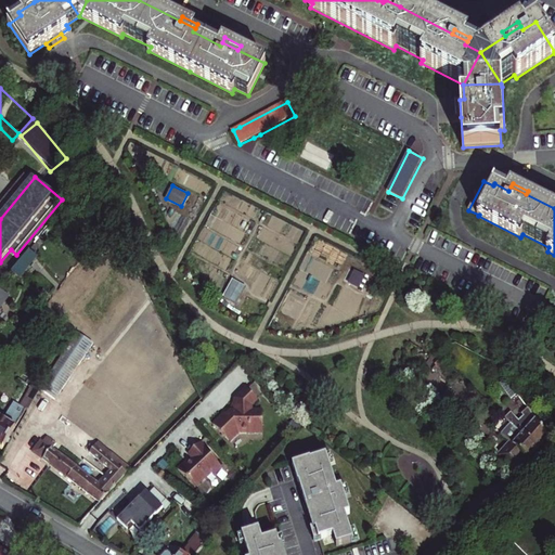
[(26,254),(10,276),(20,283),(36,260),(26,254)]
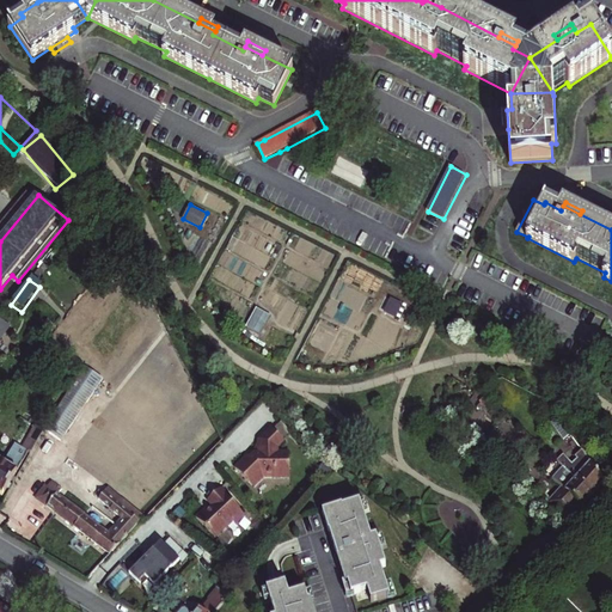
[(398,323),(405,307),(385,298),(378,313),(398,323)]
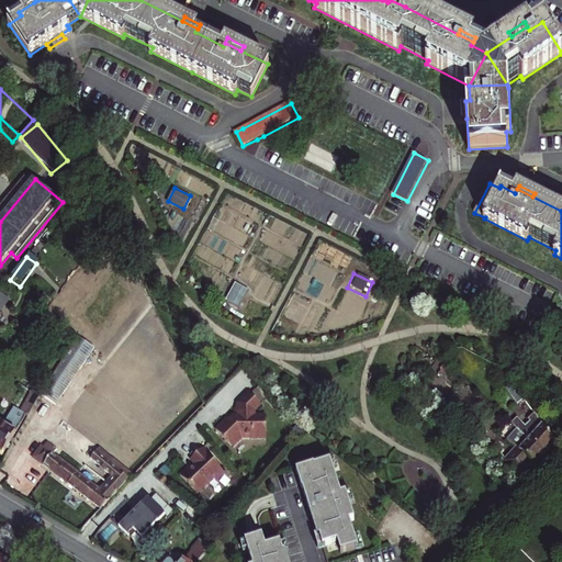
[(249,290),(236,283),(227,301),(239,307),(249,290)]
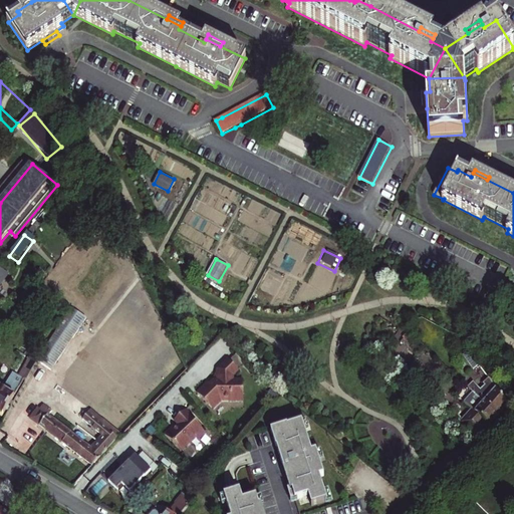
[(0,281),(9,271),(2,265),(0,266),(0,281)]
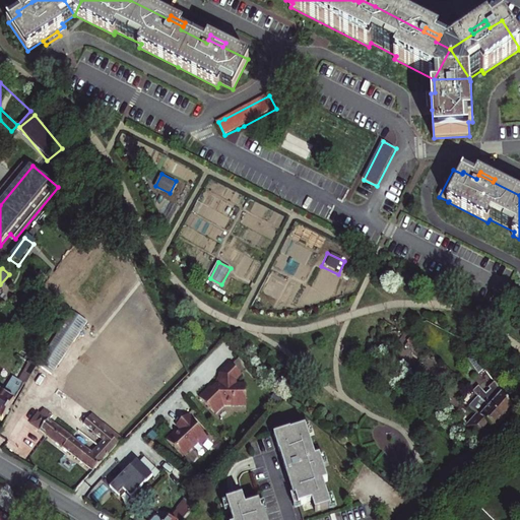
[(79,317),(73,323),(84,333),(90,326),(79,317)]
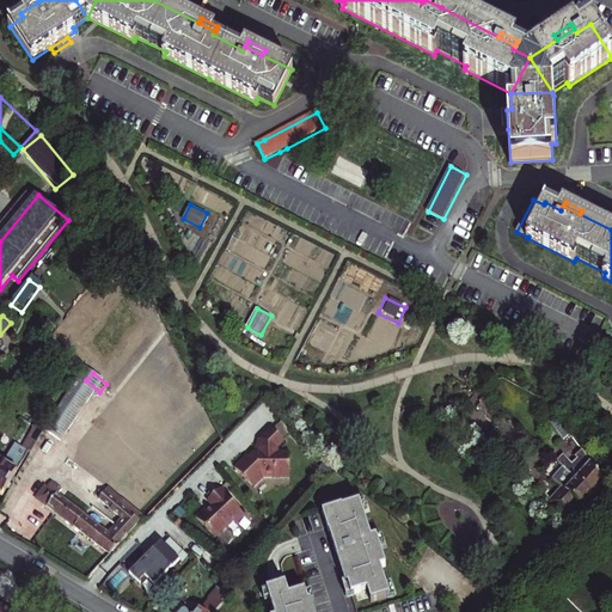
[(99,392),(86,380),(81,377),(73,386),(91,403),(99,392)]
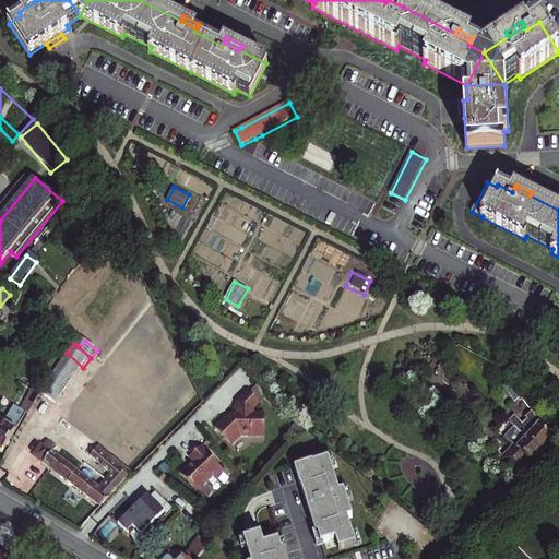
[(260,389),(253,394),(262,404),(270,397),(260,389)]
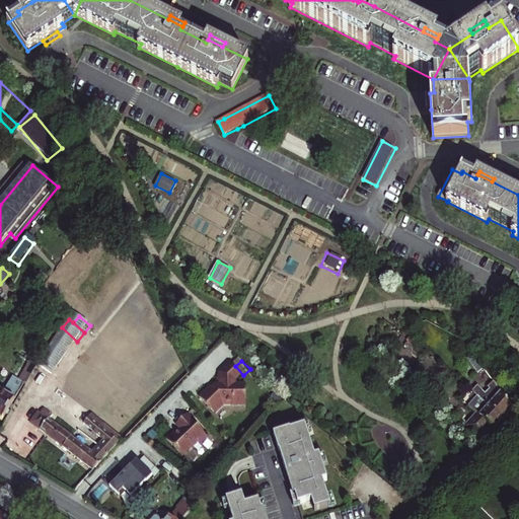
[(4,392),(0,397),(0,418),(2,420),(24,382),(26,383),(34,368),(28,363),(19,379),(13,376),(4,392)]
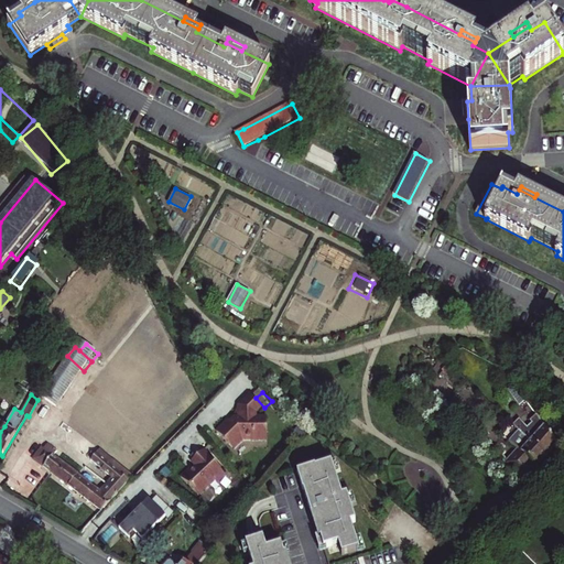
[(260,414),(266,409),(264,408),(256,398),(255,397),(245,407),(242,407),(240,419),(237,418),(236,419),(232,423),(228,419),(217,430),(234,447),(242,438),(256,441),(256,438),(267,441),(270,421),(259,419),(260,414)]
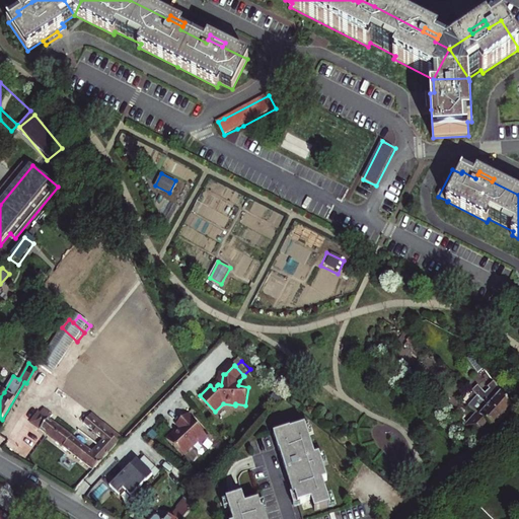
[(465,385),(503,421),(513,410),(491,377),(480,389),(470,380),(465,385)]
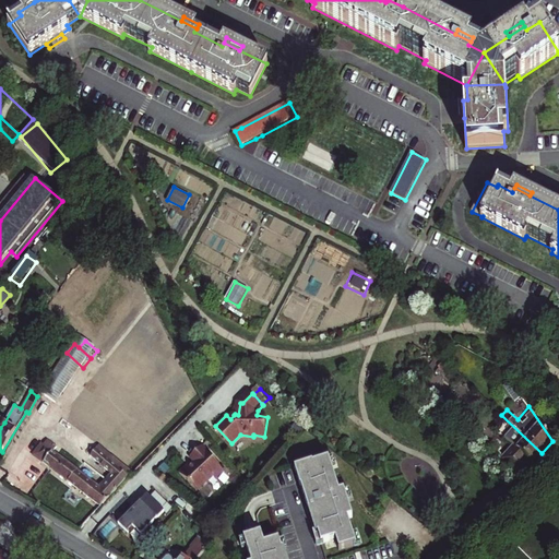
[(499,424),(506,430),(508,429),(512,433),(508,440),(514,447),(507,455),(506,454),(499,460),(515,475),(528,460),(533,463),(542,453),(501,415),(496,420),(499,424)]
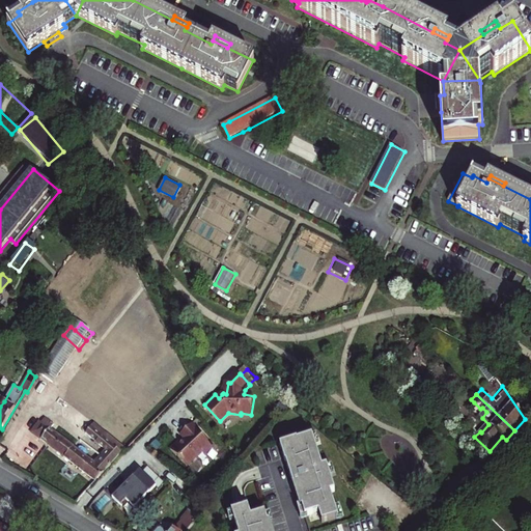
[(474,402),(470,408),(476,413),(480,409),(474,402)]
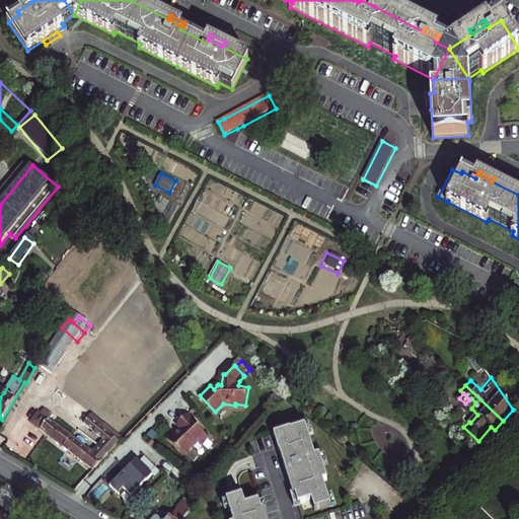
[(94,454),(72,437),(75,434),(67,428),(65,431),(49,419),(51,416),(44,410),(39,417),(38,416),(32,423),(39,427),(41,426),(43,427),(41,429),(94,470),(109,454),(108,454),(100,448),(94,454)]
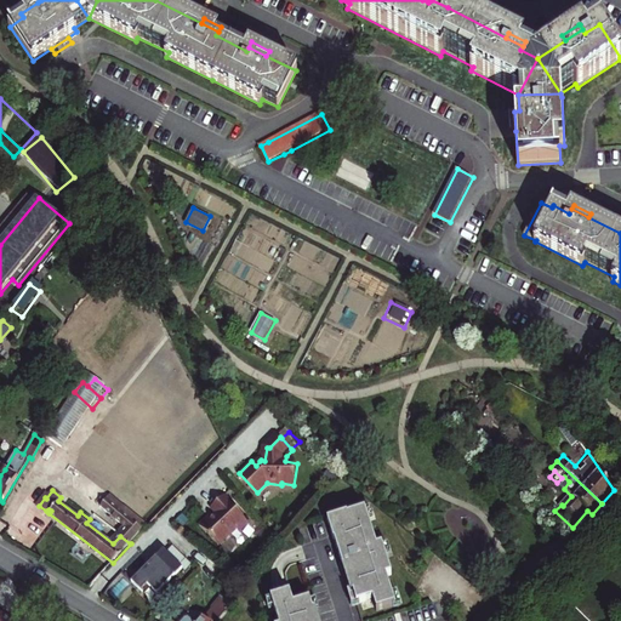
[(233,502),(226,493),(211,505),(216,511),(210,516),(208,513),(198,522),(216,543),(235,527),(239,530),(248,523),(232,502),(233,502)]
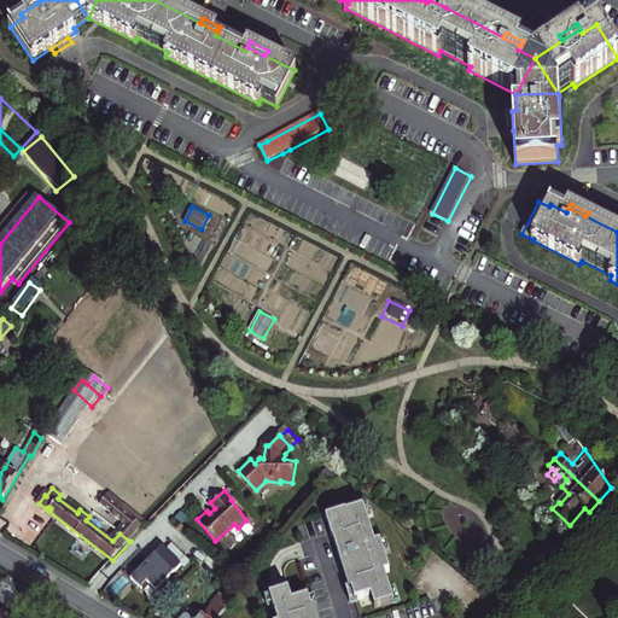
[(145,523),(109,494),(99,506),(126,526),(120,534),(129,541),(145,523)]
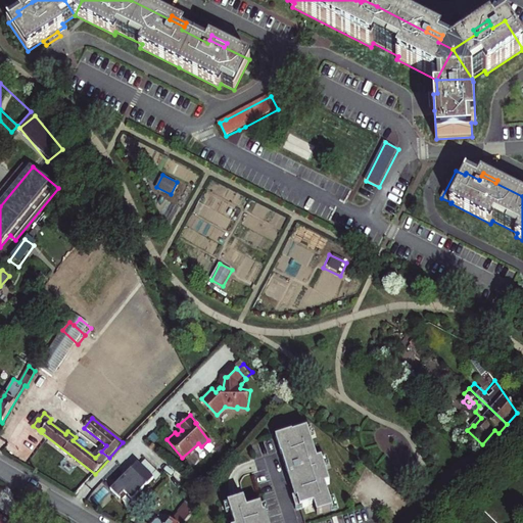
[(308,430),(277,440),(290,479),(294,478),(295,483),(291,484),(296,501),(298,501),(301,509),(315,505),(318,515),(334,510),(326,486),(331,484),(323,460),(318,461),(308,430)]
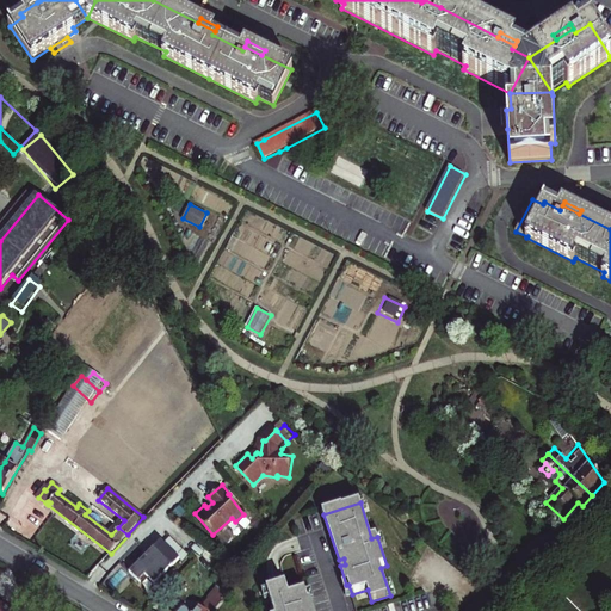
[(180,561),(167,548),(156,559),(150,553),(130,574),(142,586),(149,578),(156,585),(180,561)]
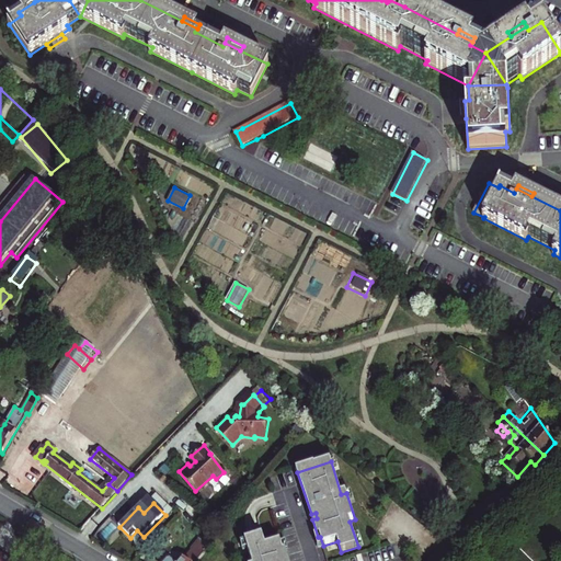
[(287,560),(285,551),(283,552),(279,542),(265,547),(262,536),(255,538),(244,542),(250,560),(287,560)]
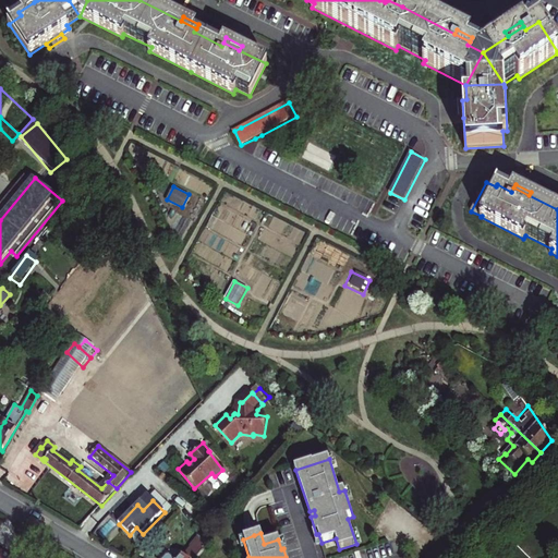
[(197,557),(209,545),(198,536),(190,546),(190,550),(183,557),(182,556),(180,557),(169,557),(166,557),(165,557),(197,557)]
